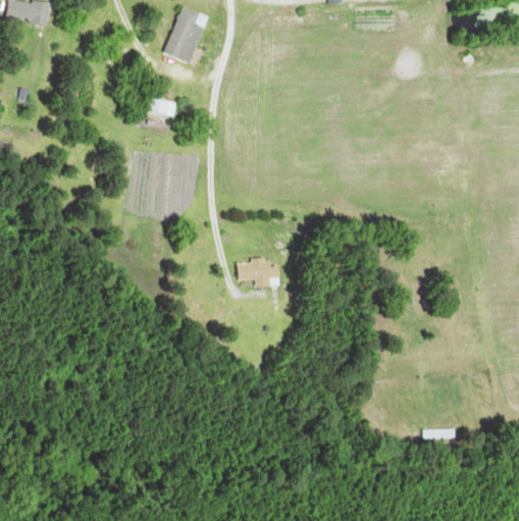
[(47,24),(50,4),(21,0),(7,0),(5,18),(47,24)]
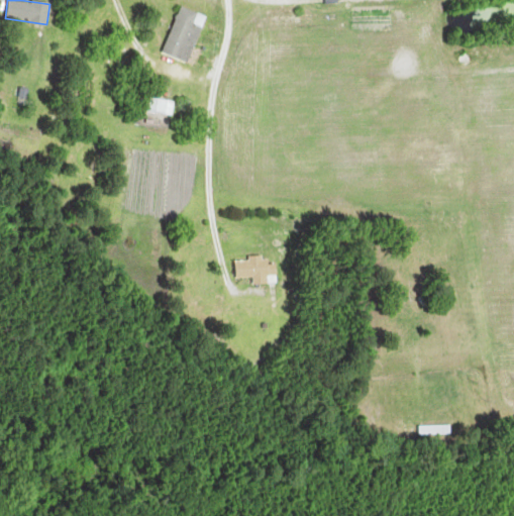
[(207,16),(181,6),(162,52),(188,63),(207,16)]
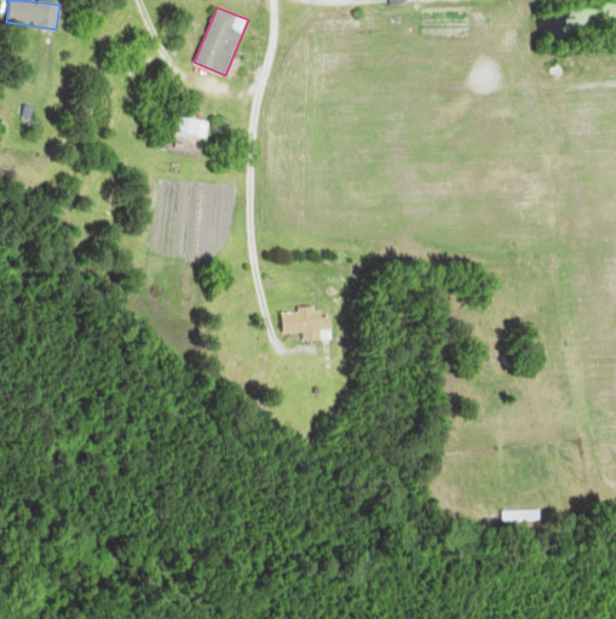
[(202,138),(207,125),(177,115),(173,130),(202,138)]
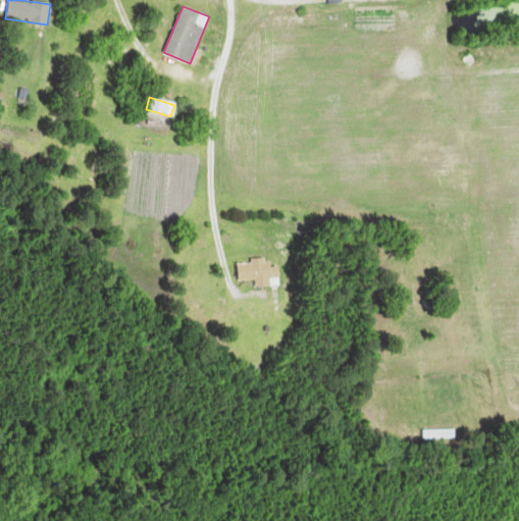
[(238,279),(256,279),(256,287),(270,285),(270,277),(278,277),(277,260),(251,261),(252,263),(238,263),(238,279)]
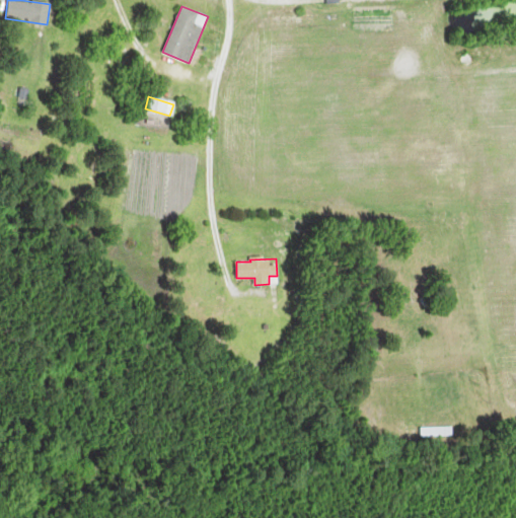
[(515,386),(515,373),(505,380),(510,390),(515,386)]
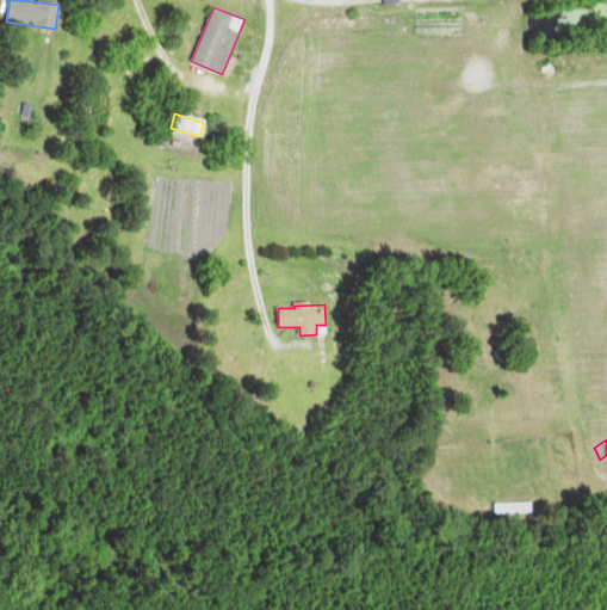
[(495,513),(532,513),(532,503),(495,503),(495,513)]
